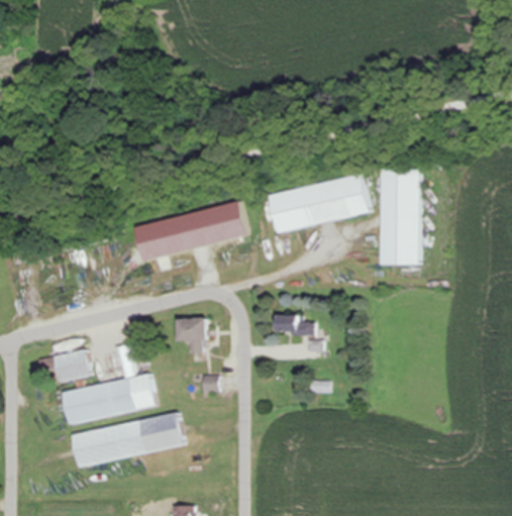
[(422,169),(380,169),(380,265),(422,265),(422,169)]
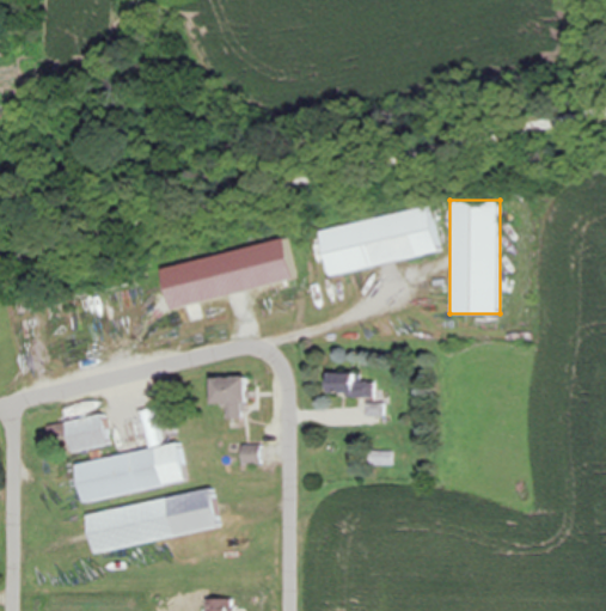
[(317,227),(325,274),(441,252),(433,206),(317,227)]
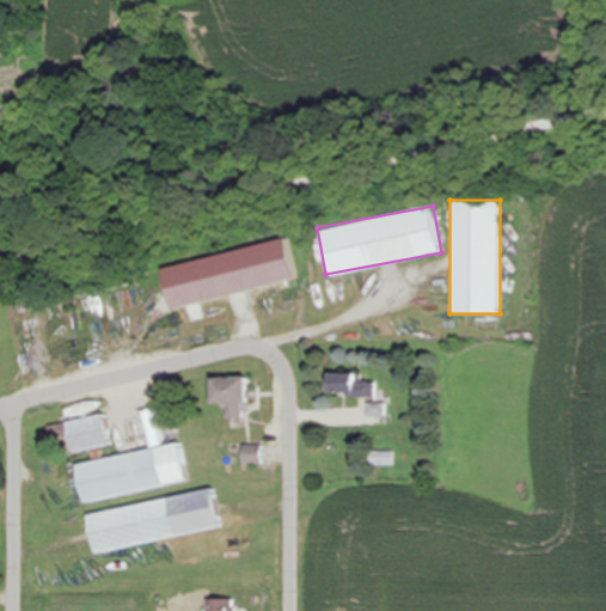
[(324,393),(361,393),(361,384),(355,384),(355,373),(324,373),(324,393)]
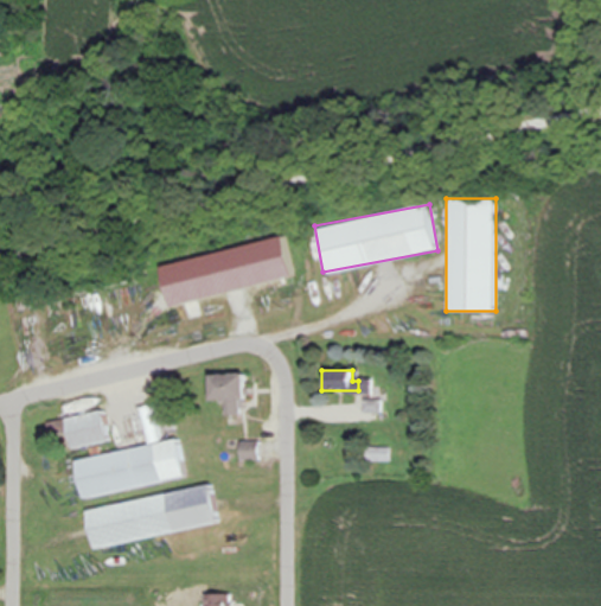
[(206,374),(206,401),(228,401),(229,415),(242,415),(241,374),(206,374)]
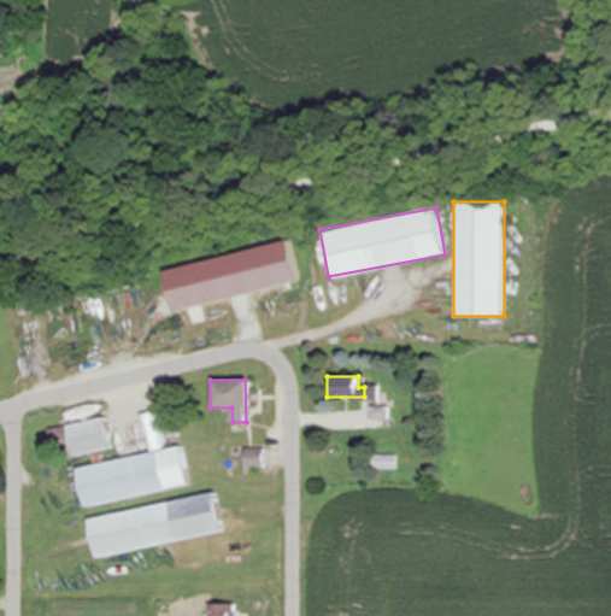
[(150,453),(74,468),(81,506),(189,485),(181,445),(166,447),(159,411),(141,414),(150,453)]
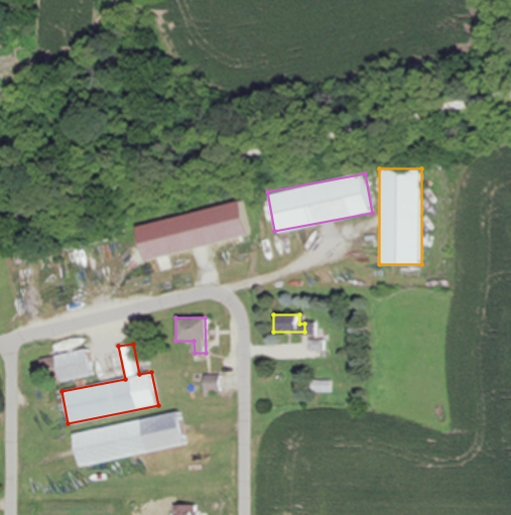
[(58,381),(94,374),(89,349),(38,359),(41,374),(56,371),(58,381)]
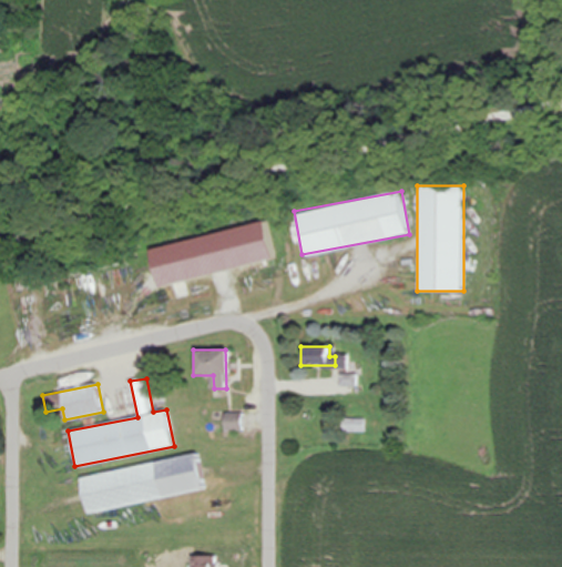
[(239,429),(239,414),(223,414),(223,429),(239,429)]
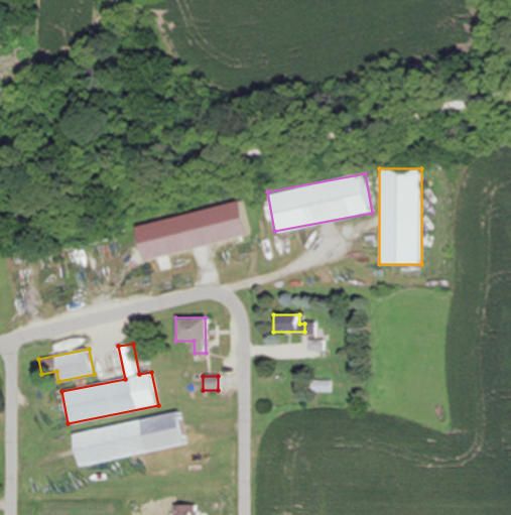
[(330,380),(308,380),(308,391),(330,391),(330,380)]
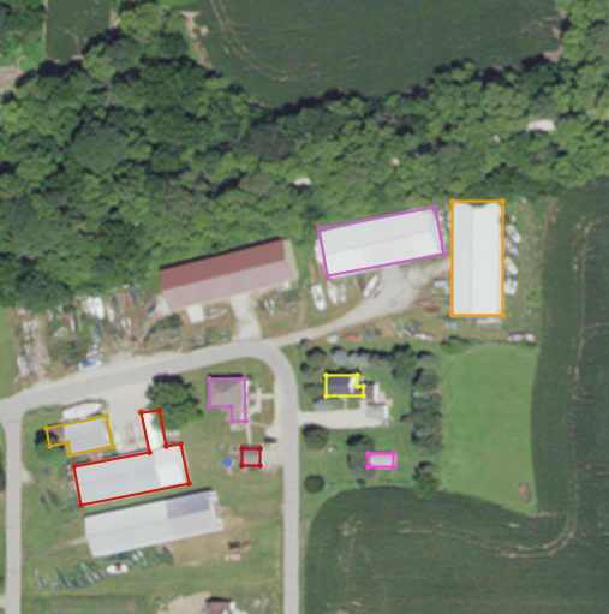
[(84,514),(91,554),(219,532),(213,493),(84,514)]
